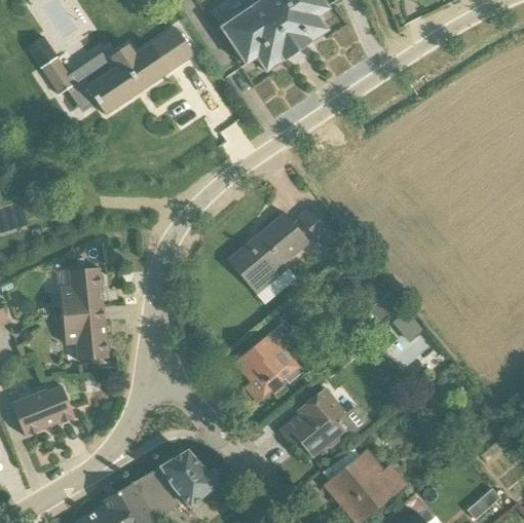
[(223,0),(214,5),(220,16),(244,4),(241,0),(223,0)]
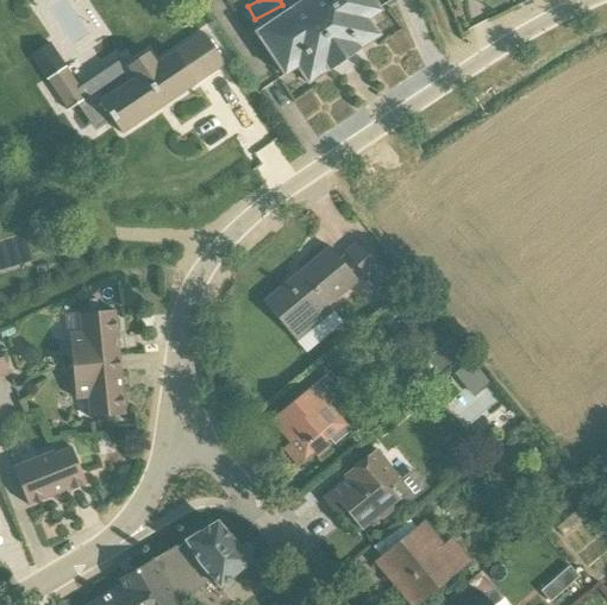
[(381,10),(374,0),(300,0),(256,30),(285,75),(298,67),(308,82),(380,35),(369,19),(381,10)]
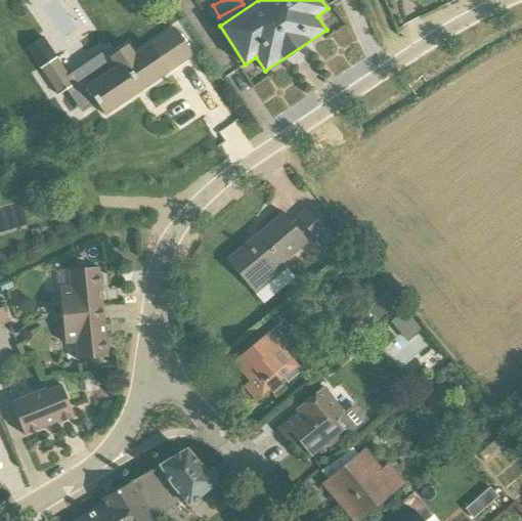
[(117,68),(87,86),(106,114),(168,72),(168,71),(182,61),(165,36),(150,44),(149,44),(135,53),(129,44),(110,57),(117,68)]
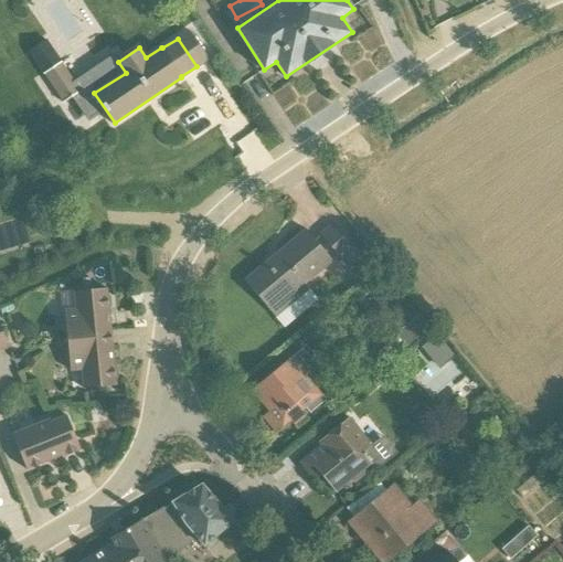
[(48,103),(59,95),(64,101),(82,88),(55,51),(42,60),(49,70),(44,72),(44,73),(33,81),(48,103)]
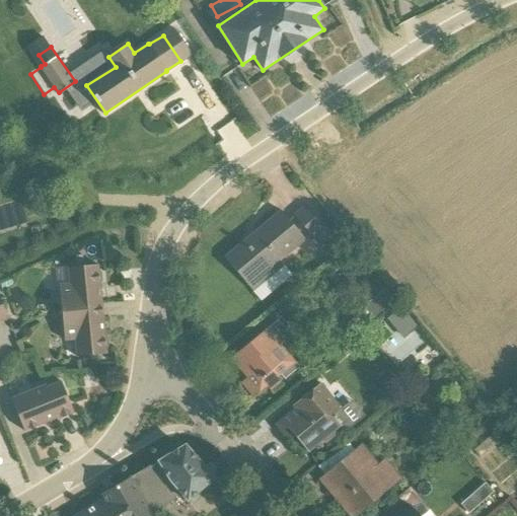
[(294,213),(320,245),(334,234),(306,203),(294,213)]
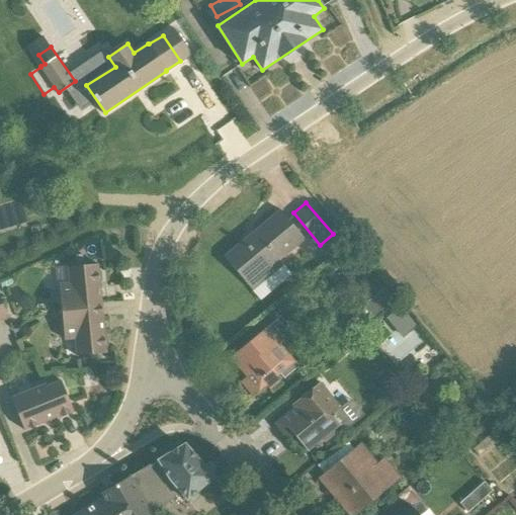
[(306,239),(280,209),(225,256),(253,290),(284,263),(281,259),(306,239)]
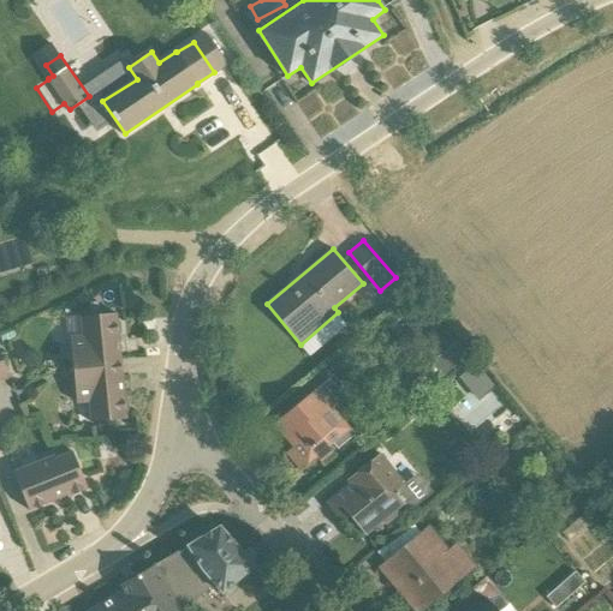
[(118,321),(117,312),(81,316),(82,334),(71,336),(75,369),(93,367),(93,361),(121,360),(119,334),(121,331),(120,322),(118,321)]
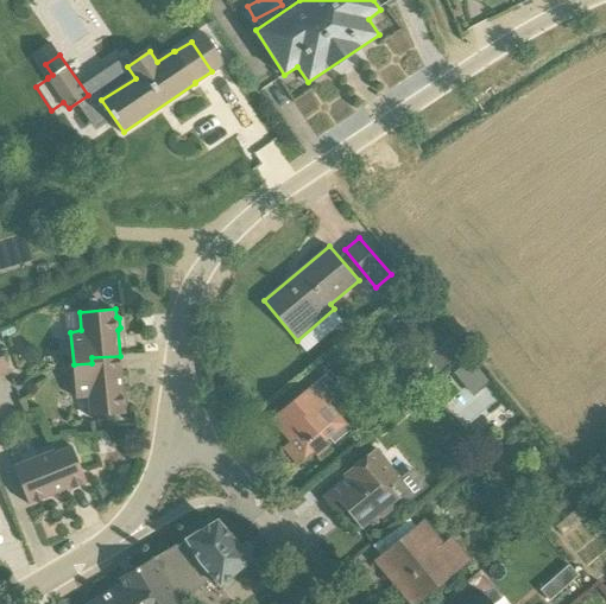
[(0,375),(10,372),(0,345),(0,375)]
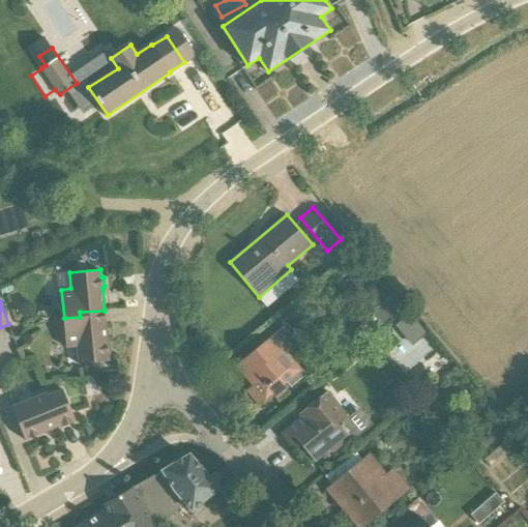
[(396,322),(412,341),(426,328),(409,310),(396,322)]
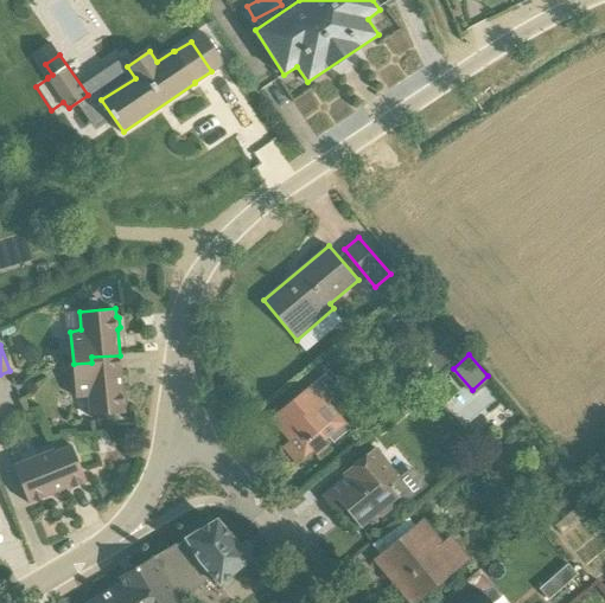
[(91,363),(74,364),(76,396),(88,396),(90,415),(125,411),(125,405),(127,403),(126,393),(123,391),(120,355),(91,357),(91,363)]
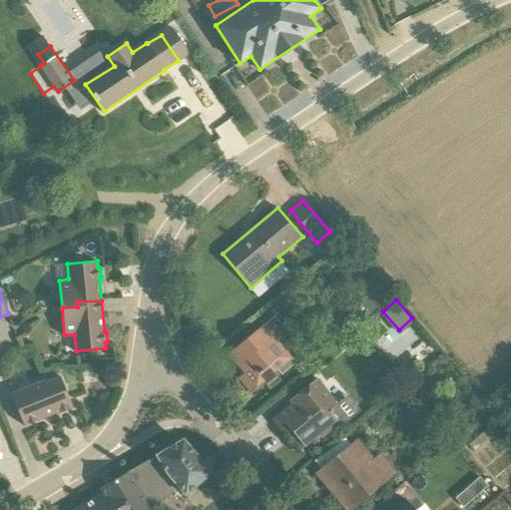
[(280,341),(292,330),(278,313),(277,314),(228,353),(244,372),(238,377),(250,391),(265,380),(268,384),(278,376),(275,372),(278,370),(282,375),(297,362),(280,341)]
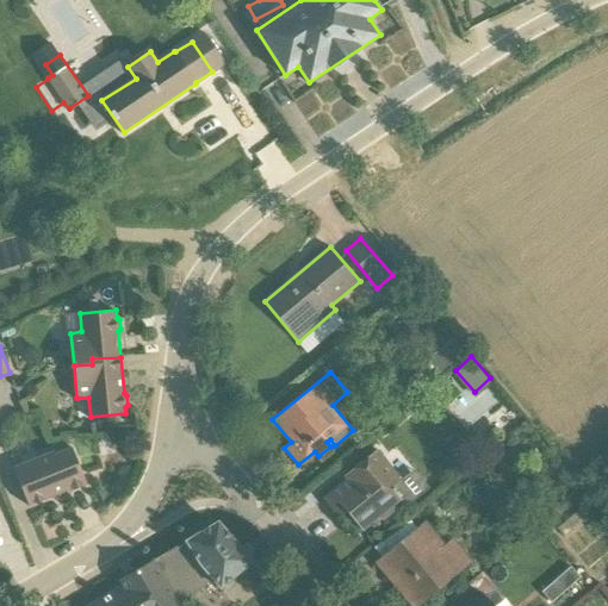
[(14,467),(29,505),(87,483),(73,447),(14,467)]
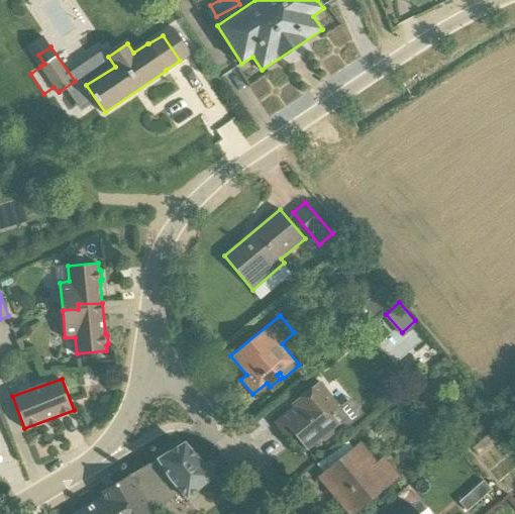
[(294,406),(274,421),(287,437),(294,432),(308,449),(320,439),(325,440),(333,433),(333,428),(339,423),(344,428),(363,413),(350,398),(337,409),(337,402),(320,380),(292,403),(294,406)]
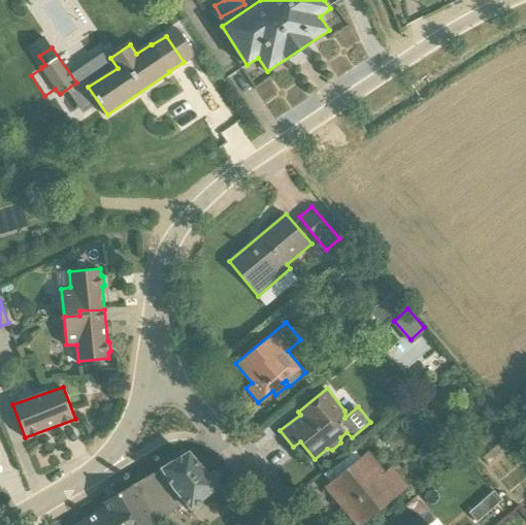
[(357,524),(358,524),(408,485),(392,465),(385,470),(369,451),(361,458),(353,448),(323,473),(331,483),(326,487),(357,524)]
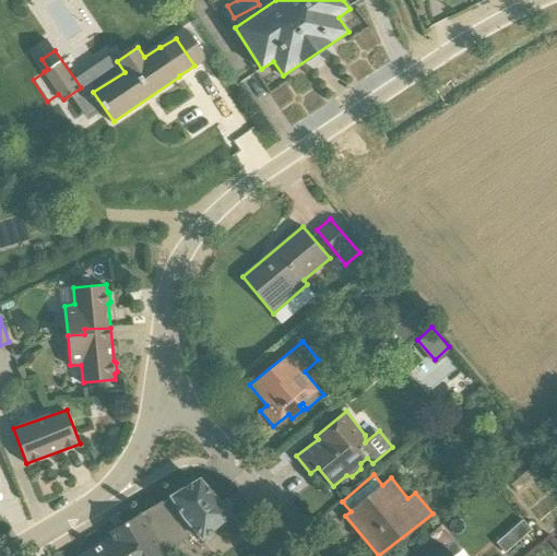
[(196,481),(111,530),(115,536),(80,555),(167,555),(166,553),(169,552),(174,549),(178,546),(181,544),(186,540),(188,536),(191,533),(192,530),(201,540),(230,515),(203,483),(196,481)]
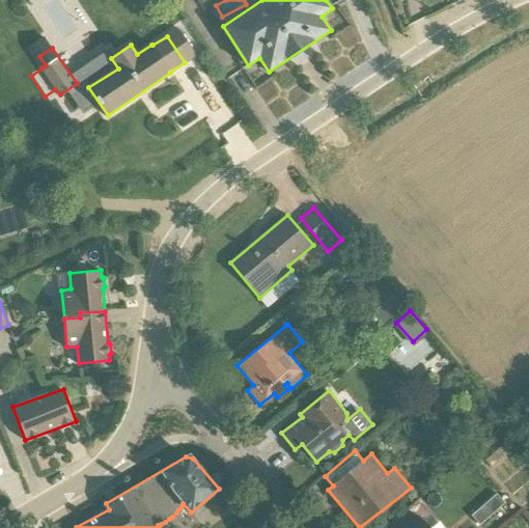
[(504,502),(496,493),(471,515),(480,524),(504,502)]
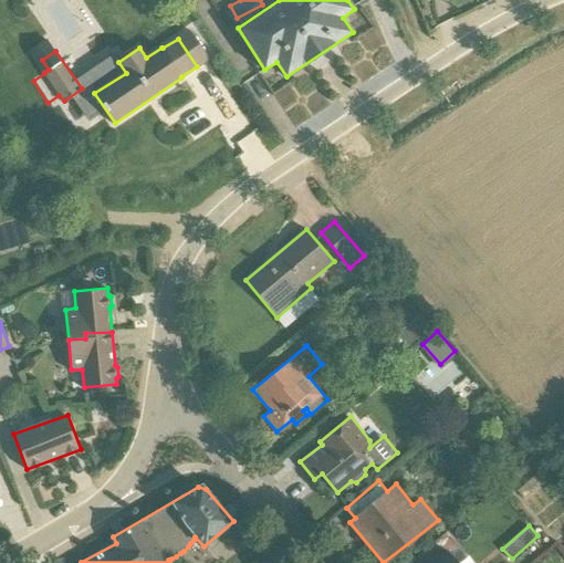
[(458,562),(446,549),(429,562),(458,562)]
